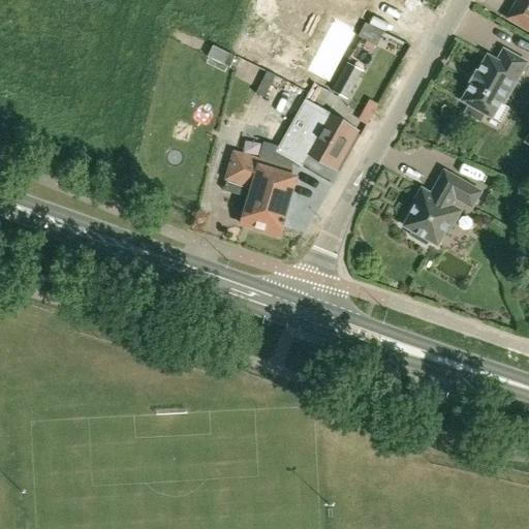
[(528,30),(528,0),(518,0),(508,19),(528,30)]
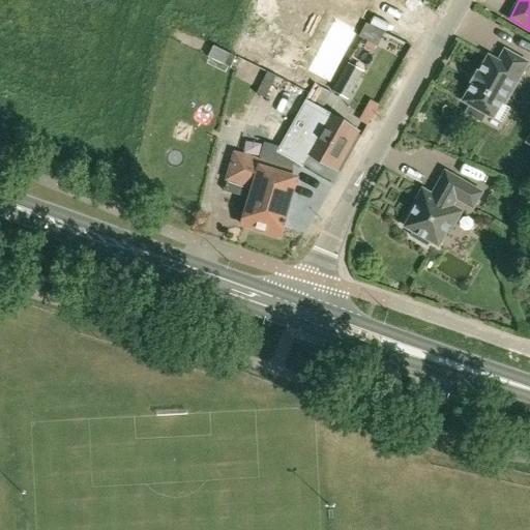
[(333,24),(305,77),(328,88),(356,36),(333,24)]
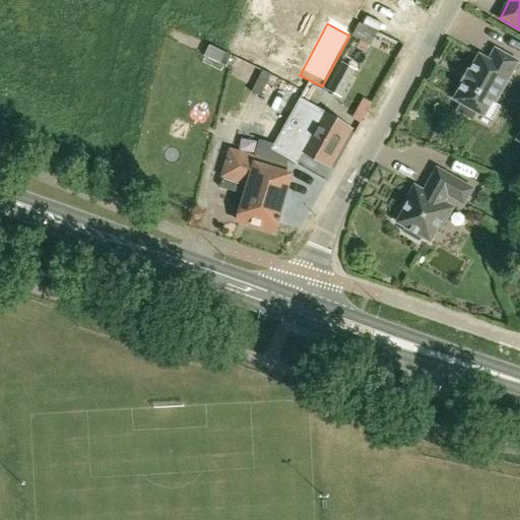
[(462,84),(454,100),(461,104),(456,111),(471,120),(476,112),(482,116),(492,121),(500,107),(494,104),(517,62),(495,50),(489,61),(478,56),(469,72),(466,70),(459,82),(462,84)]
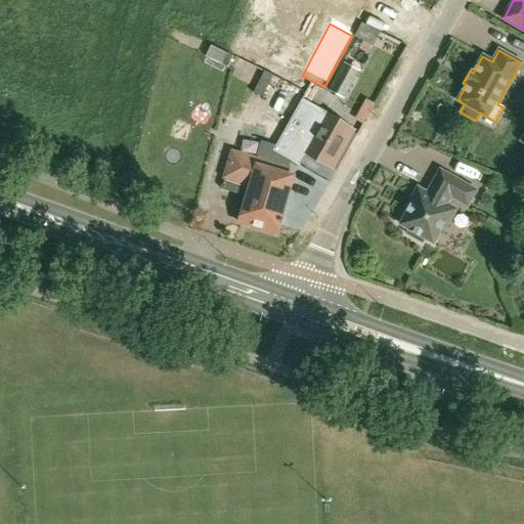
[(343,63),(329,90),(343,99),(358,72),(343,63)]
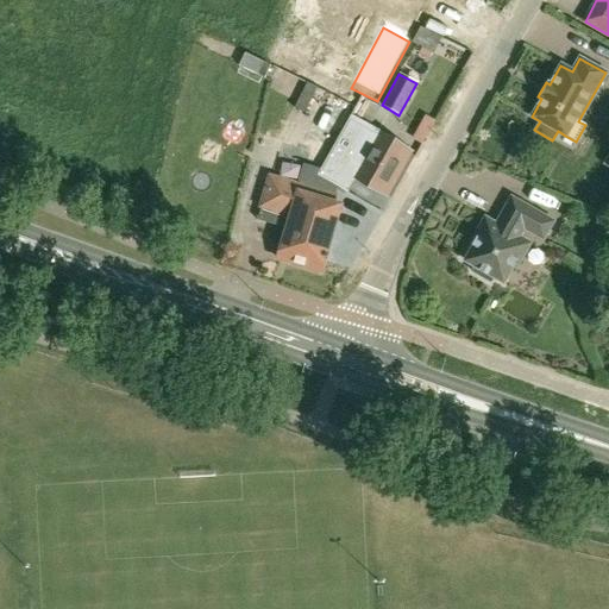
[(321,170),(318,176),(337,187),(344,190),(352,175),(355,176),(388,195),(390,189),(407,159),(412,154),(375,133),(351,119),(321,170)]
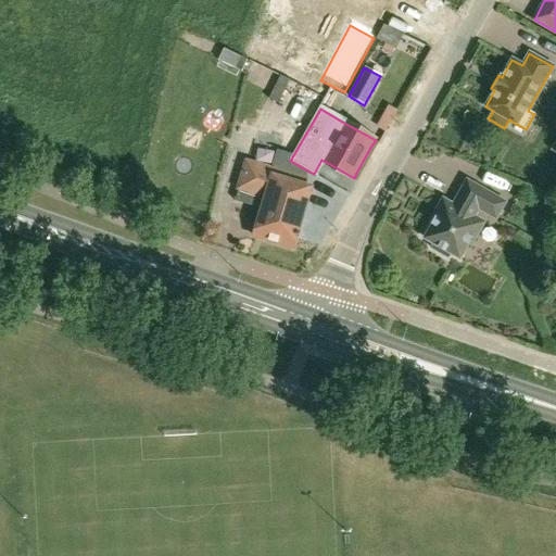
[(247,162),(235,201),(257,209),(256,211),(261,212),(254,236),(293,248),(295,239),(302,218),(302,217),(294,215),(304,181),(305,179),(307,171),(290,161),(293,155),(277,150),(272,169),(247,162)]
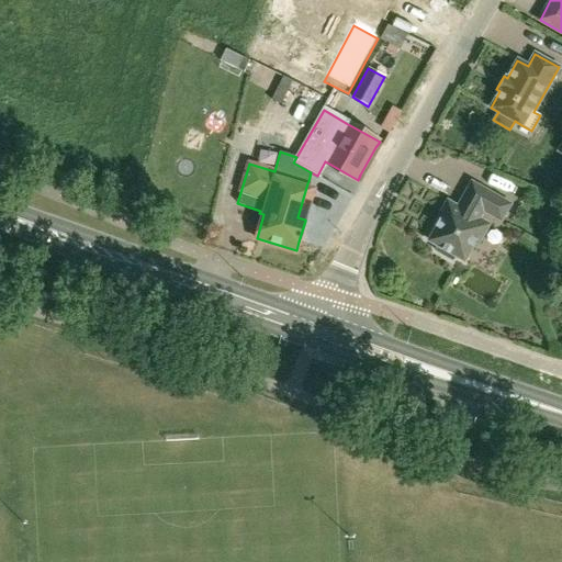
[(448,202),(435,225),(438,227),(429,242),(438,247),(436,251),(453,261),(456,257),(464,261),(473,247),(475,249),(489,225),(480,220),(484,212),(502,222),(510,205),(472,183),(459,208),(448,202)]
